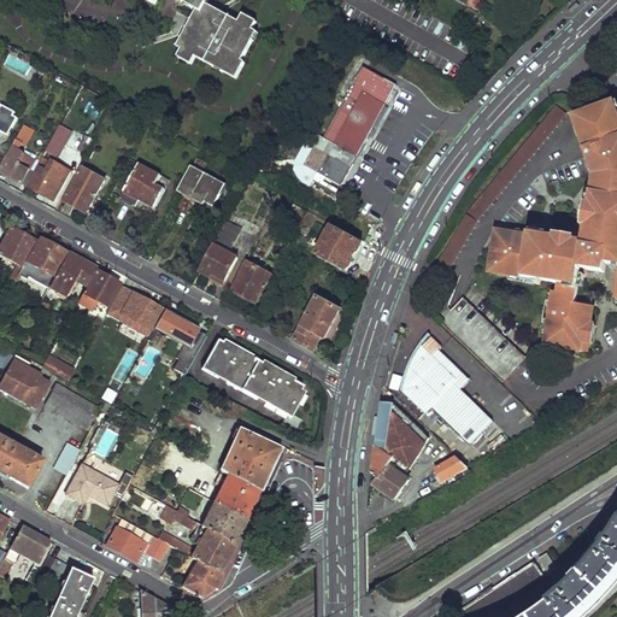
[(175,0),(199,13),(203,15),(209,7),(211,0),(145,0),(156,6),(159,0),(175,0)]
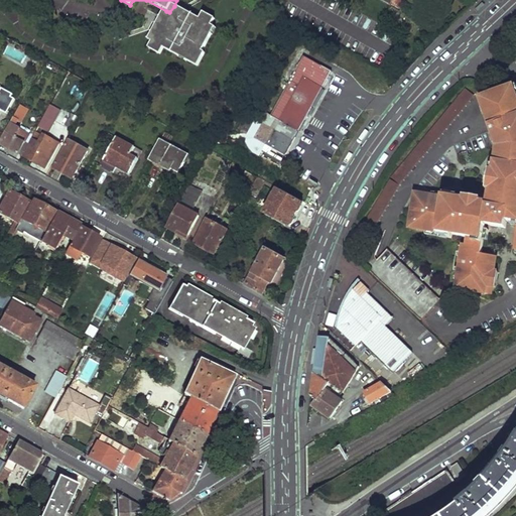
[(393,0),(391,5),(399,9),(403,0),(393,0)]
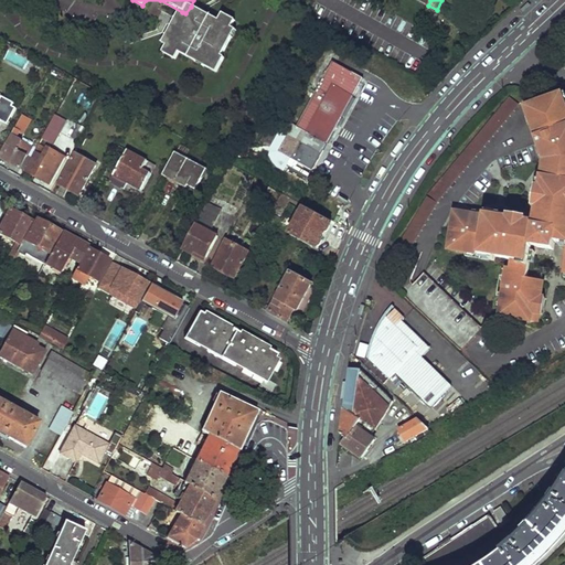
[(532,7),(529,3),(521,10),(523,13),(532,7)]
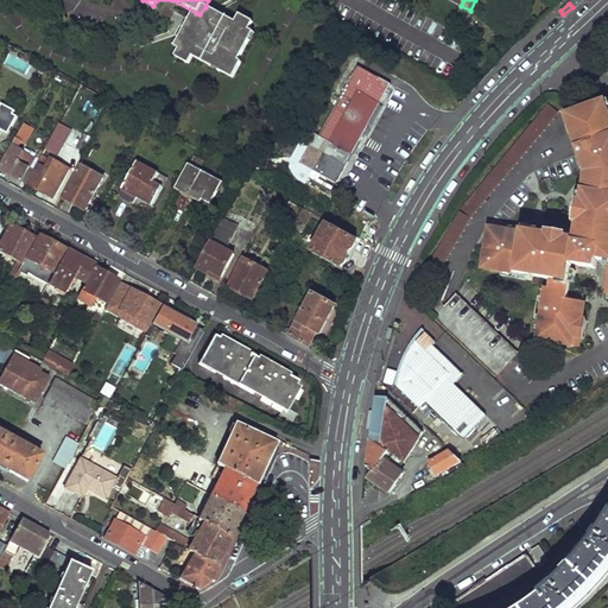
[(195,57),(234,80),(242,64),(239,62),(254,35),(251,32),(254,25),(242,18),(238,24),(206,7),(200,14),(196,13),(177,48),(182,51),(177,58),(190,65),(195,57)]
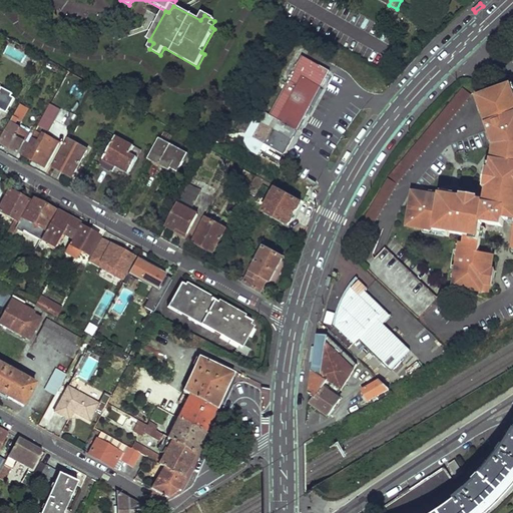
[(0,25),(2,39),(25,36),(24,32),(31,31),(29,19),(0,23),(0,25)]
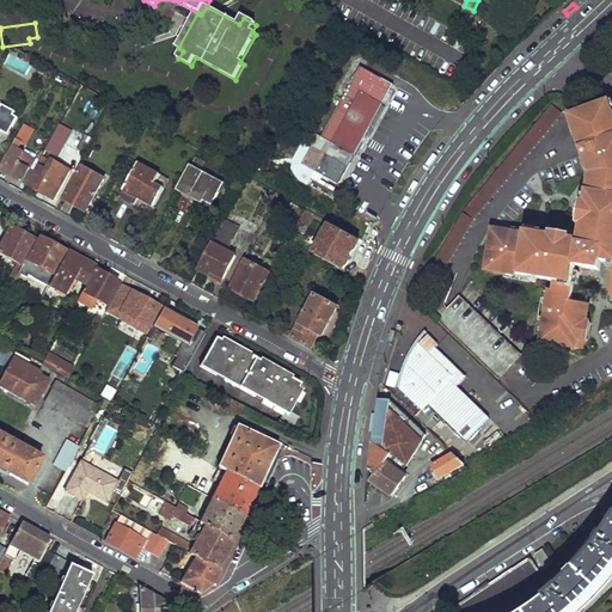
[(368,72),(328,141),(356,158),(397,89),(368,72)]
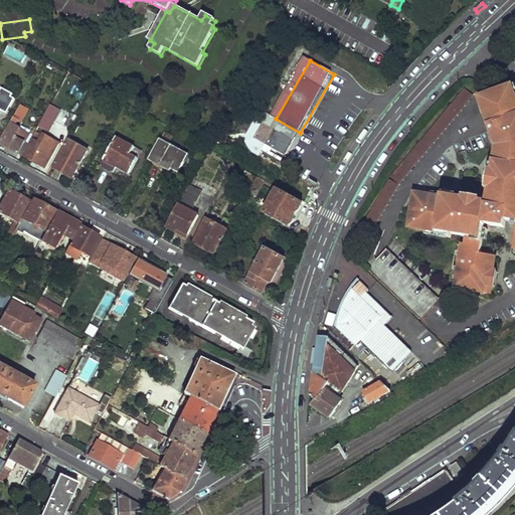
[(493,135),(495,134),(500,149),(495,179),(494,179),(489,205),(472,202),(414,193),(409,228),(468,237),(467,245),(463,244),(456,289),(490,295),(496,256),(481,254),(485,230),(486,225),(496,226),(505,228),(506,221),(514,222),(514,92),(513,88),(482,99),(487,113),(486,114),(493,135)]
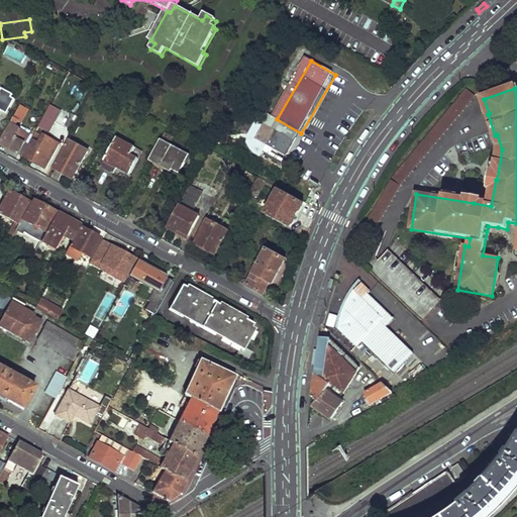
[(401,185),(475,97),(468,91),(393,179),(401,185)]
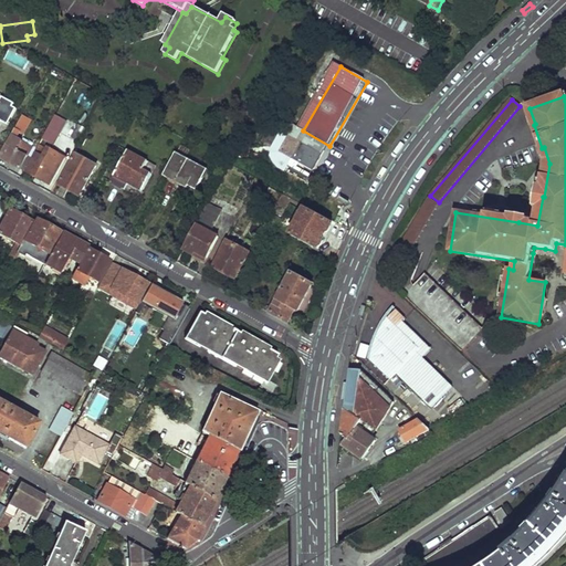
[(7,133),(12,137),(23,116),(25,113),(19,108),(7,133)]
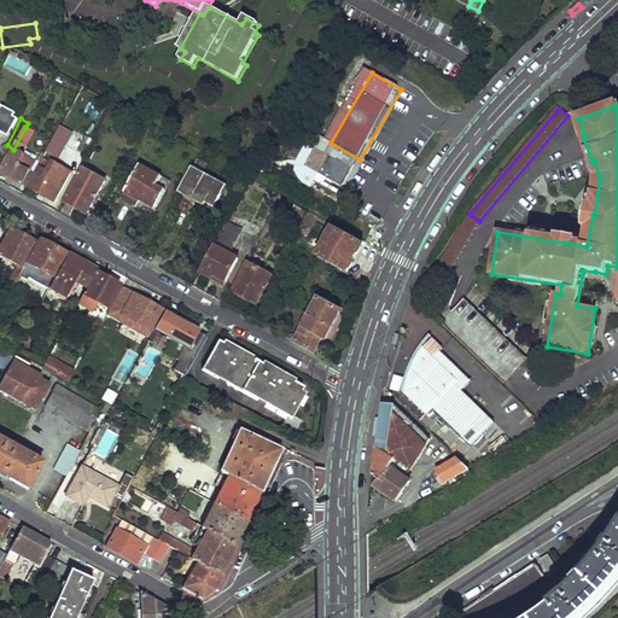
[(46,151),(57,157),(71,130),(60,124),(46,151)]
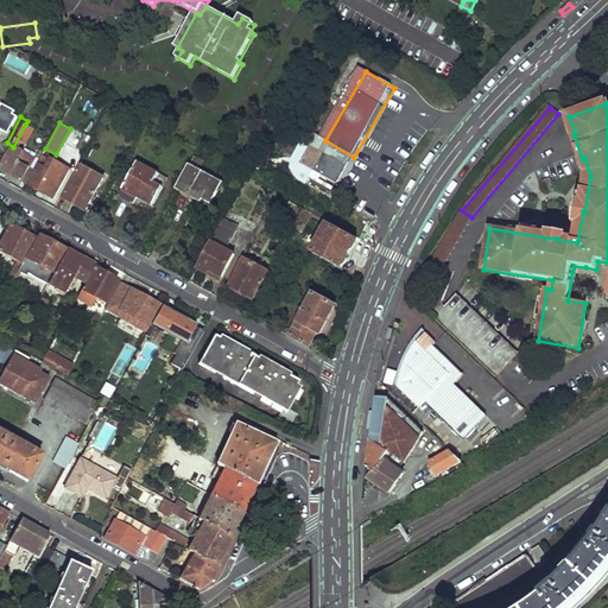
[(2,170),(23,181),(30,168),(19,162),(24,152),(19,149),(31,127),(25,125),(13,147),(2,170)]
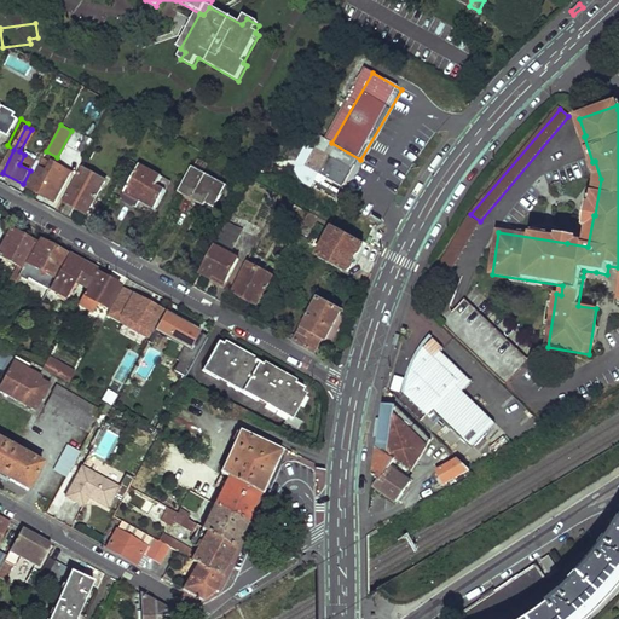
[(79,150),(88,155),(96,140),(86,136),(79,150)]
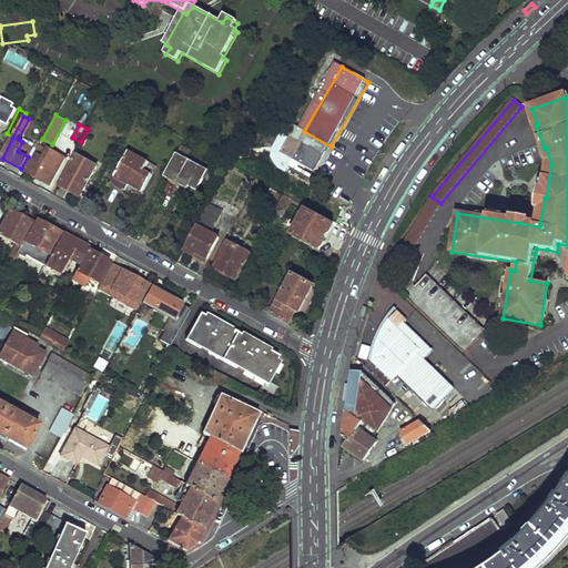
[(18,151),(28,156),(33,148),(22,142),(18,151)]
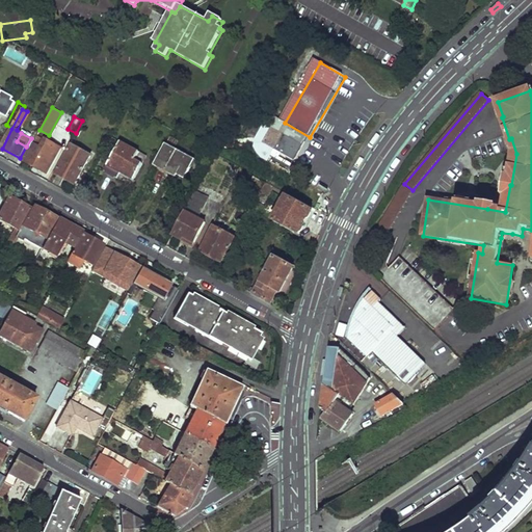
[(276,152),(295,163),(304,148),(285,136),(276,152)]
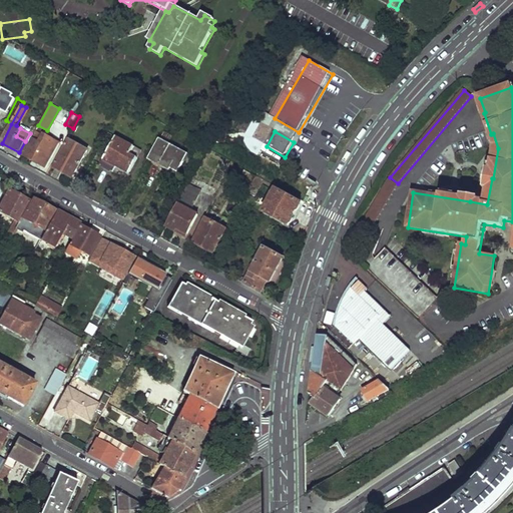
[(117,167),(129,173),(137,158),(131,154),(134,147),(116,137),(101,166),(114,173),(117,167)]
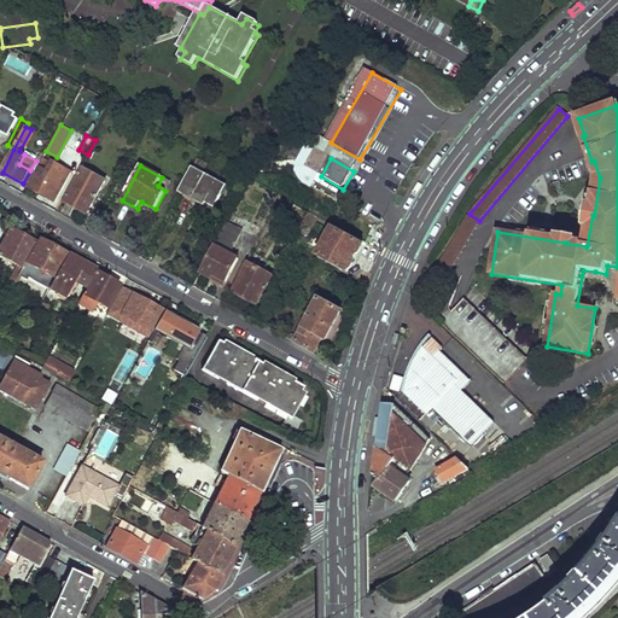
[(180,192),(214,210),(226,184),(193,167),(180,192)]
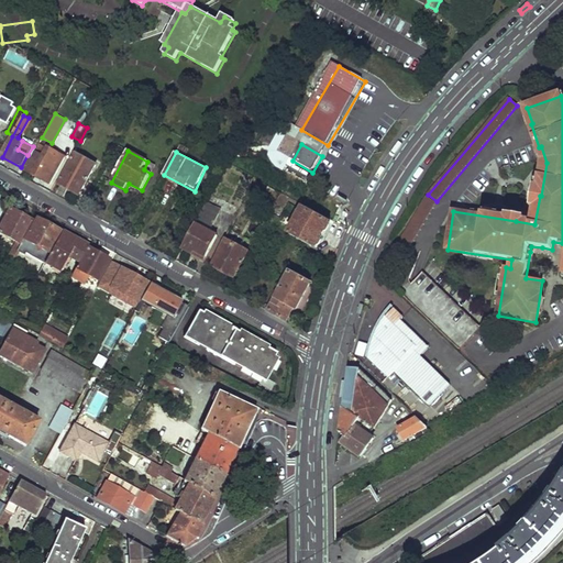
[(59,184),(80,196),(91,174),(79,167),(83,158),(75,153),(59,184)]
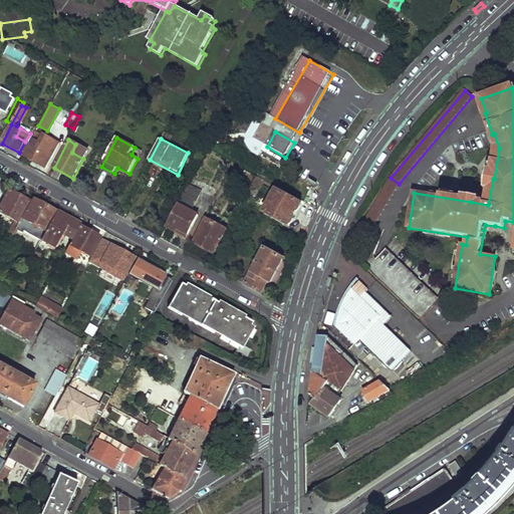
[(26,156),(45,168),(54,151),(35,141),(26,156)]
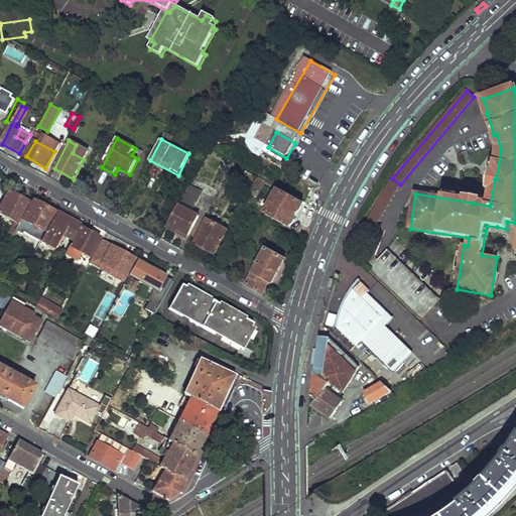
[(367,221),(375,226),(400,184),(392,180),(367,221)]
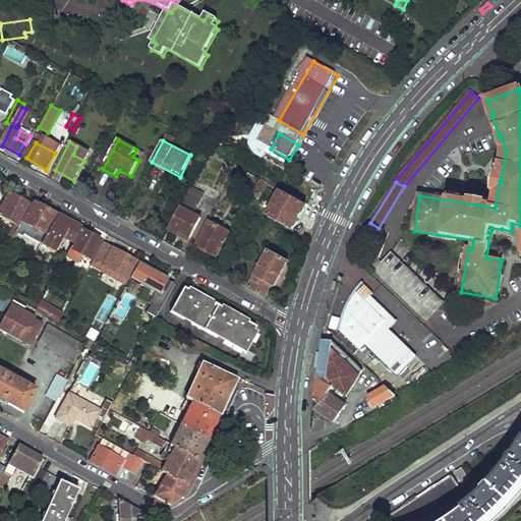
[(21,221),(31,205),(9,193),(0,210),(0,215),(19,226),(21,221)]
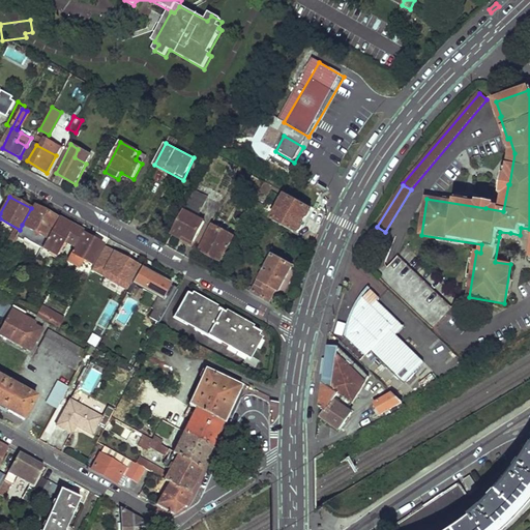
[(273,219),(298,234),(311,210),(286,197),(273,219)]
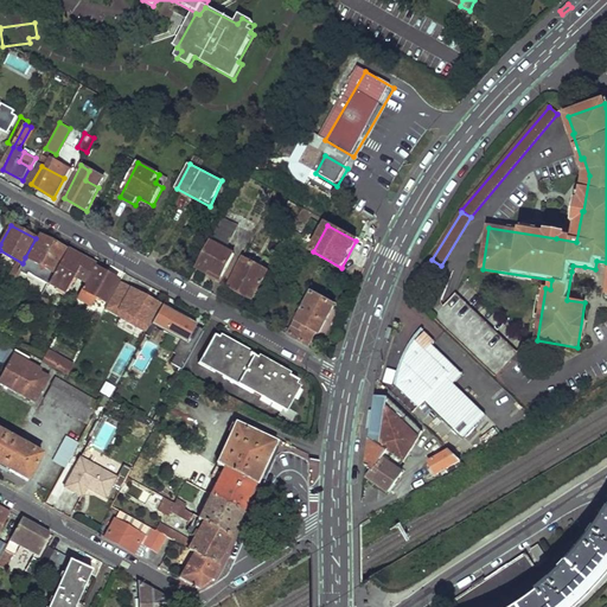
[(212,242),(228,250),(234,238),(218,230),(212,242)]
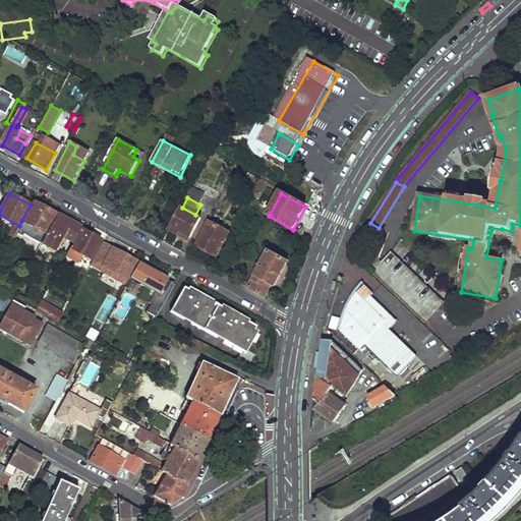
[(19,226),(16,232),(23,236),(24,234),(42,243),(47,234),(45,233),(56,215),(34,203),(23,222),(21,221),(19,226)]
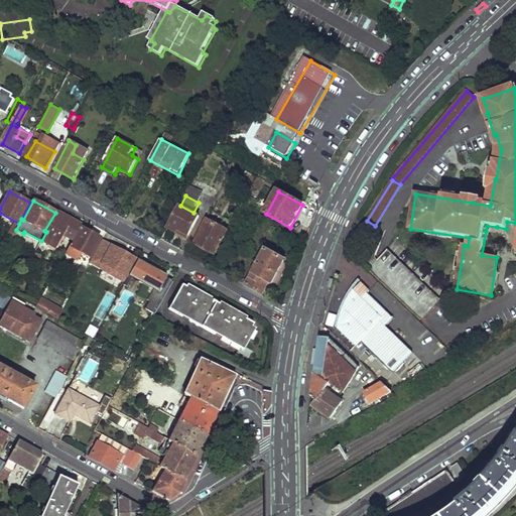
[(169,228),(188,238),(201,216),(194,213),(180,206),(169,228)]
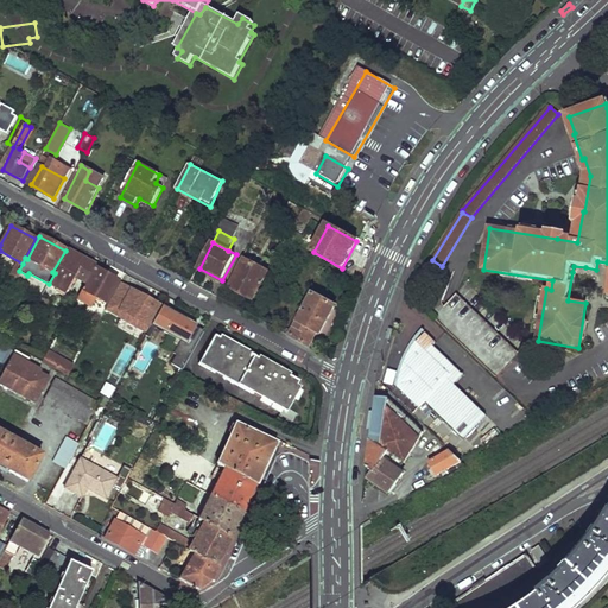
[(55,273),(49,284),(56,289),(57,286),(67,291),(74,278),(84,284),(94,267),(67,252),(55,273)]
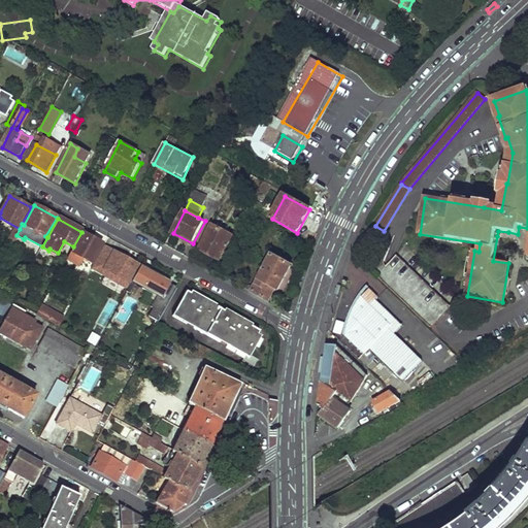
[(199,249),(222,261),(234,236),(212,225),(199,249)]
